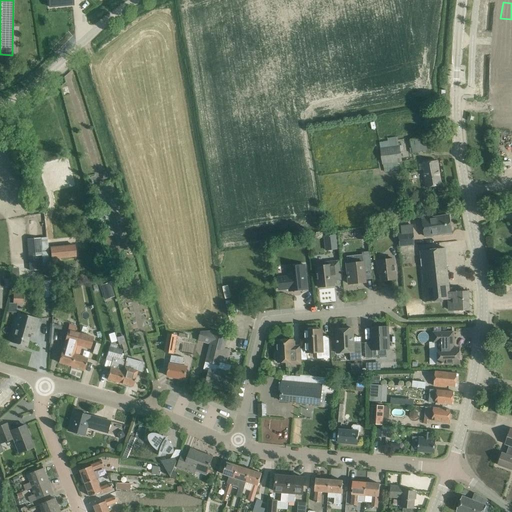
[(385,171),(399,169),(398,162),(402,161),(400,146),(399,146),(397,136),(388,138),(388,141),(380,142),(381,148),(383,164),(385,171)]
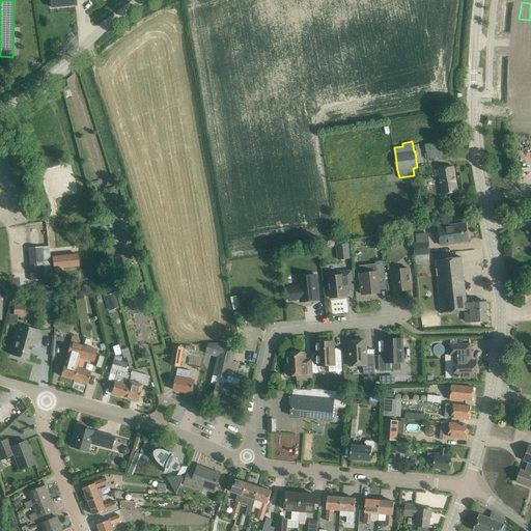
[(426,145),(428,158),(443,156),(441,143),(426,145)]
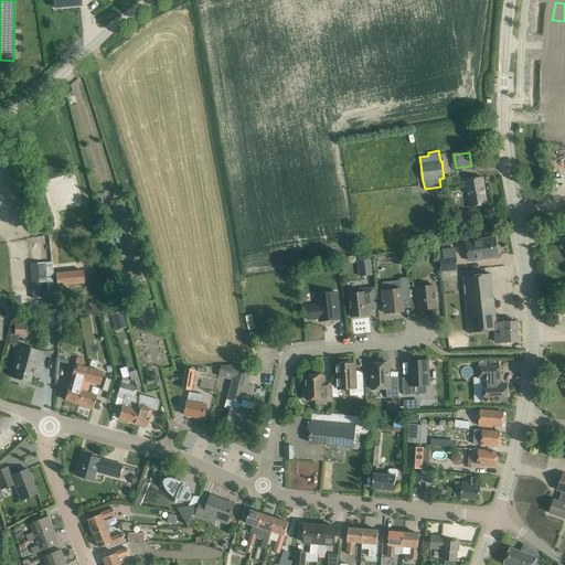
[(466,180),(471,208),(488,204),(482,177),(466,180)]
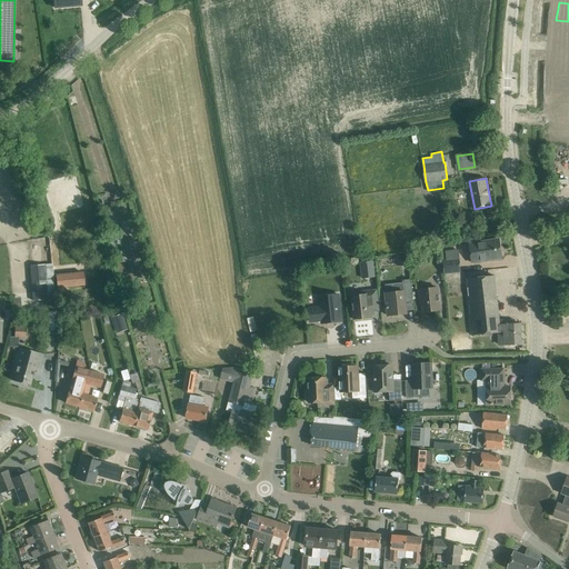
[(469,243),(472,262),(501,259),(499,239),(469,243)]
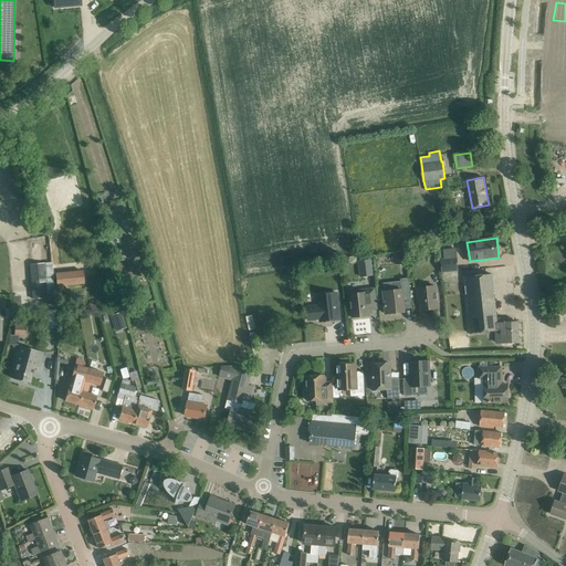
[(441,260),(443,272),(458,271),(457,258),(441,260)]
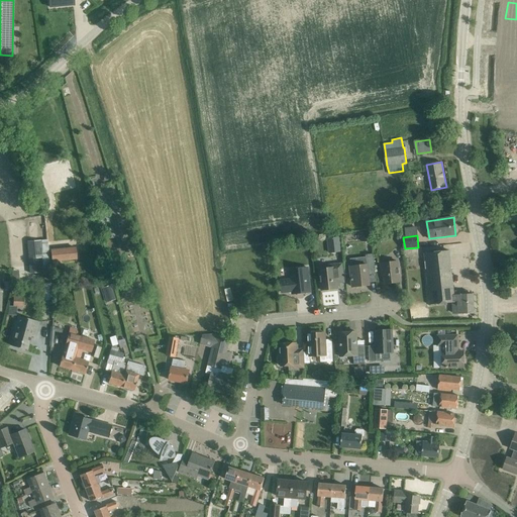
[(340,236),(327,238),(329,253),(342,252),(340,236)]
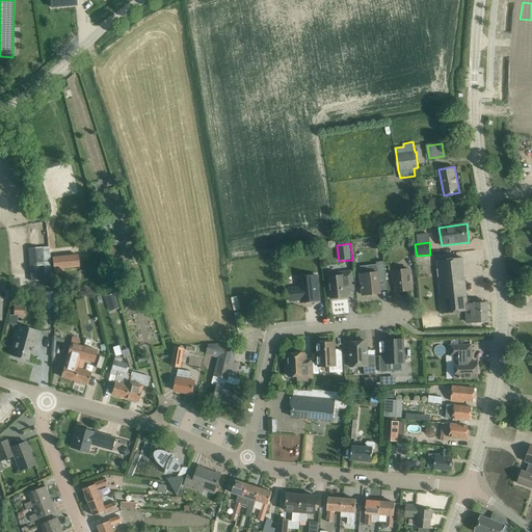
[(52,275),(49,246),(43,247),(44,265),(44,266),(46,292),(52,292),(51,275),(52,275)]
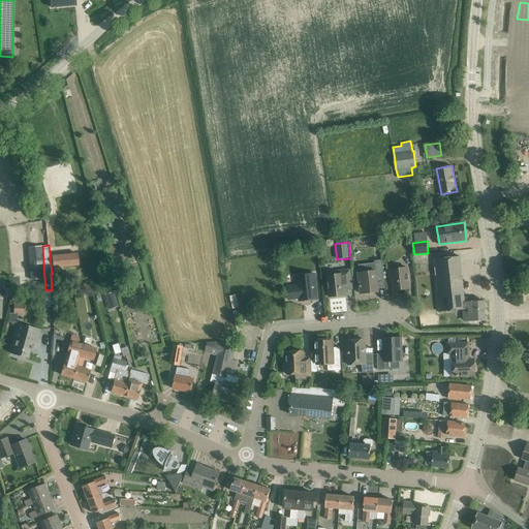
[(42,246),(27,247),(30,280),(39,279),(38,265),(43,265),(43,263),(42,246)]
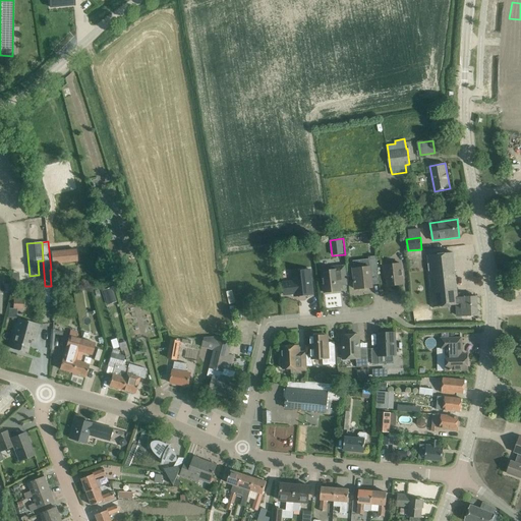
[(51,249),(51,250),(53,261),(76,257),(74,246),(51,249)]
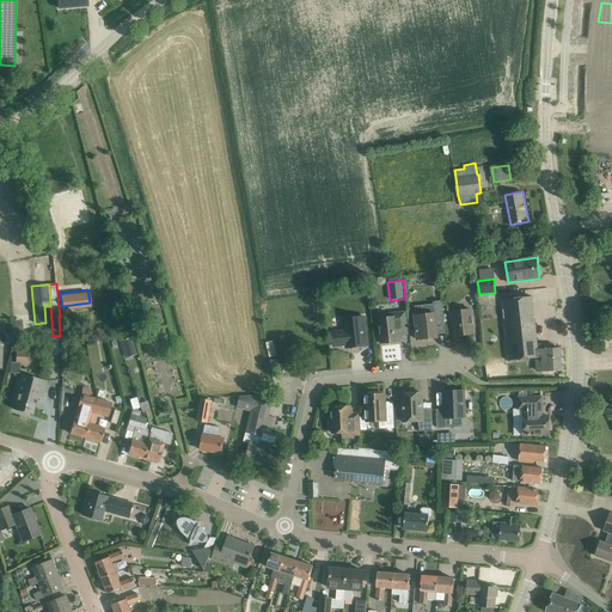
[(532,297),(520,298),(502,300),(508,361),(537,357),(537,363),(542,363),(542,371),(561,371),(561,348),(554,348),(554,344),(537,344),(532,297)]
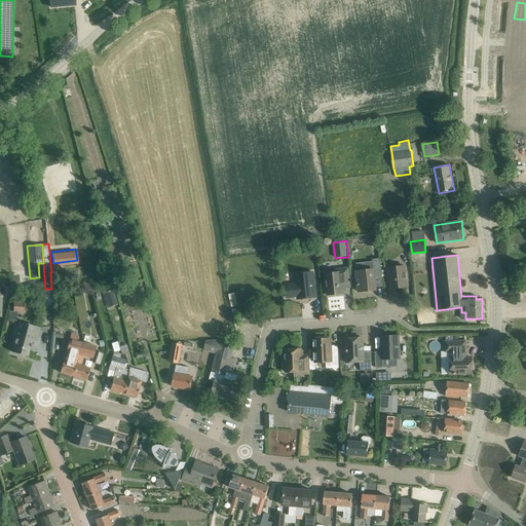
[(358,271),(357,271),(359,292),(376,290),(376,288),(375,284),(382,283),(380,258),(372,259),(372,261),(365,262),(357,263),(358,271)]
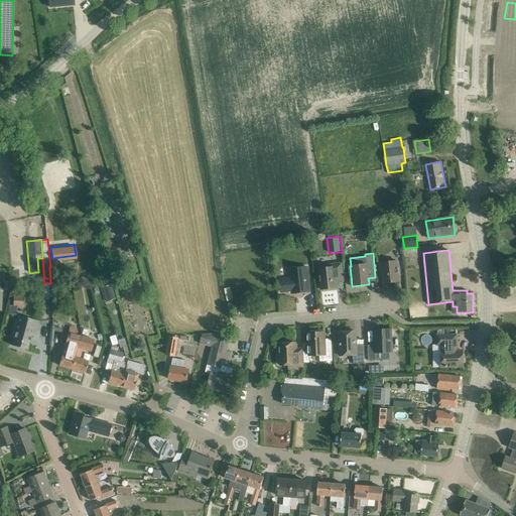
[(397,261),(380,263),(380,270),(382,270),(383,282),(399,281),(397,261)]
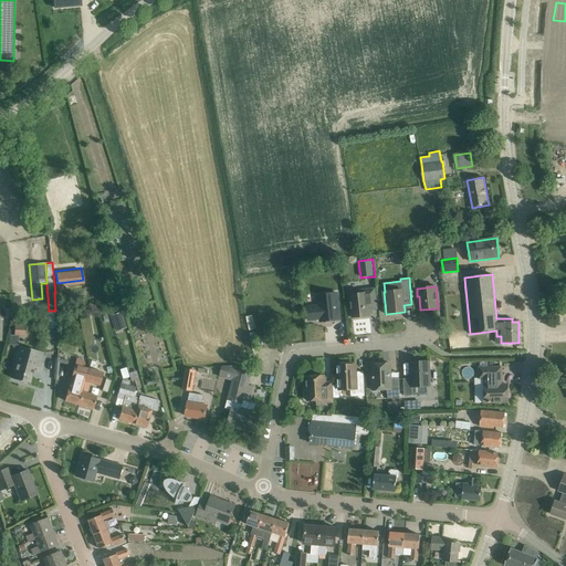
[(359,293),(349,294),(353,317),(369,316),(369,310),(377,308),(375,289),(358,291),(359,293)]
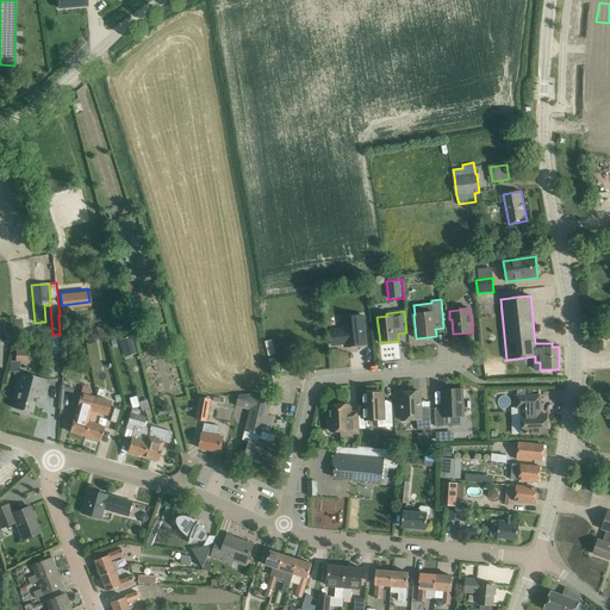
[(343,328),(332,329),(335,343),(344,342),(346,344),(367,342),(365,316),(342,318),(343,328)]
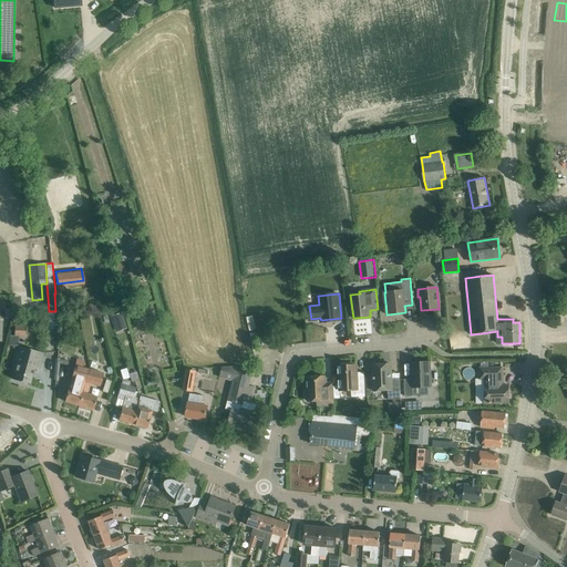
[(122,312),(112,316),(115,328),(125,325),(122,312)]
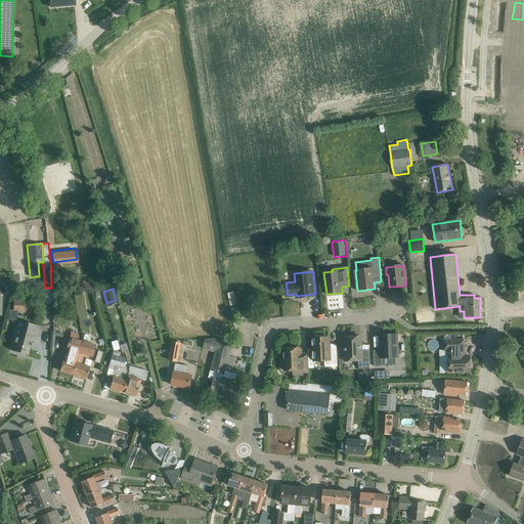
[(227,294),(230,307),(236,305),(233,292),(227,294)]
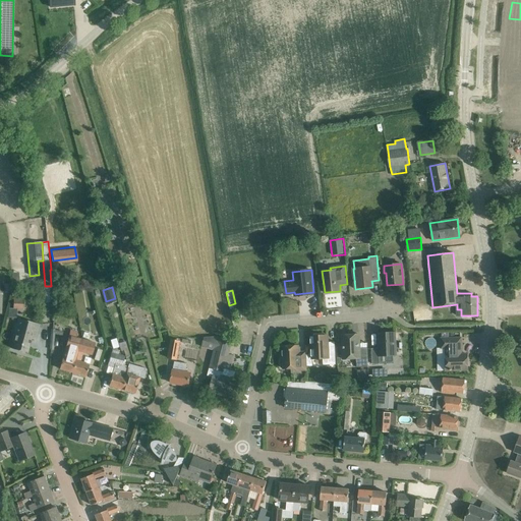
[(9,308),(8,317),(17,319),(17,309),(22,310),(23,301),(13,300),(13,308),(9,308)]
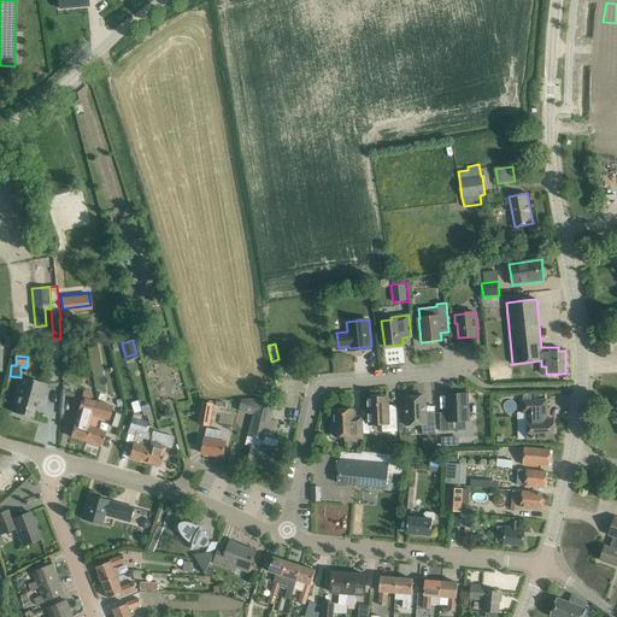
[(489,366),(492,382),(510,381),(509,365),(489,366)]
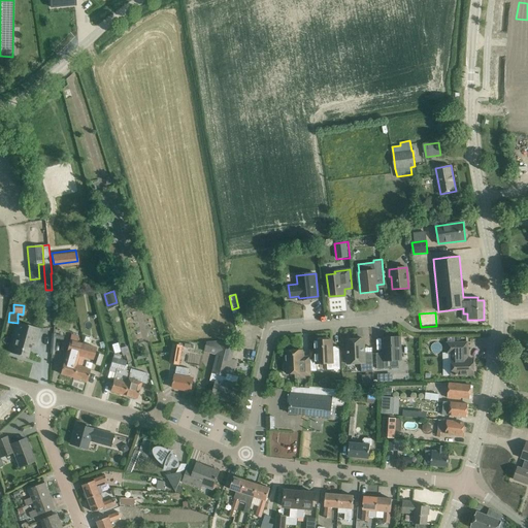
[(12,347),(14,347),(12,354),(28,358),(31,343),(35,344),(38,334),(40,328),(19,323),(12,347)]
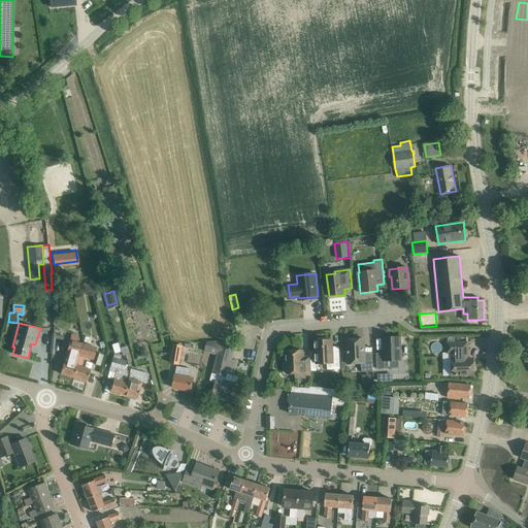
[(52,333),(51,335),(50,355),(54,355),(55,339),(63,340),(64,335),(56,334),(57,333),(52,333)]
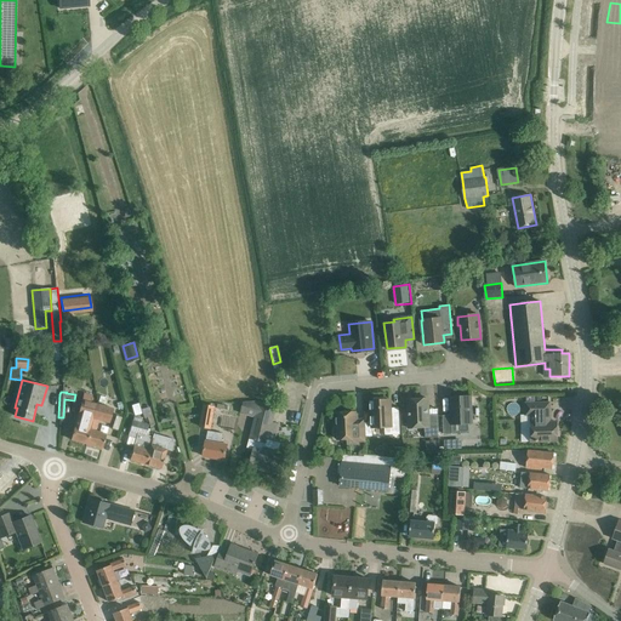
[(70,439),(86,444),(97,404),(91,403),(92,396),(84,393),(70,439)]
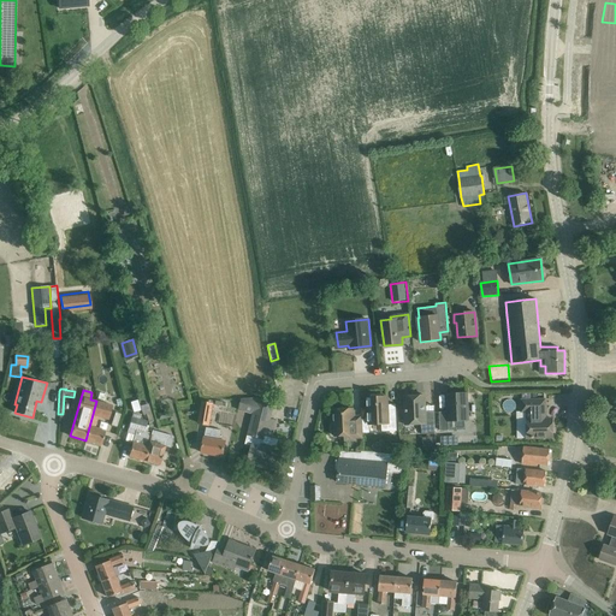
[(466,392),(446,394),(446,412),(438,412),(439,430),(448,430),(448,420),(467,420),(466,392)]
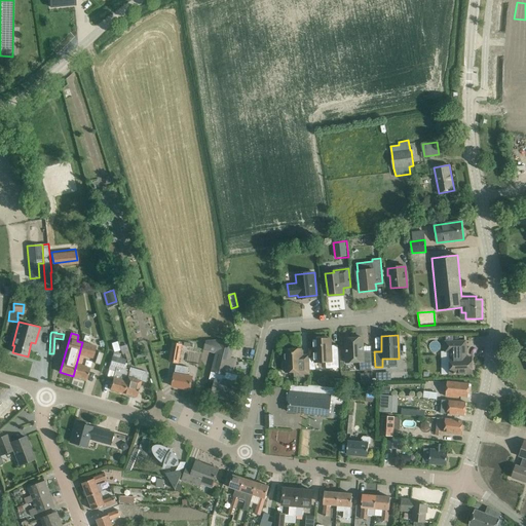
[(314,339),(315,358),(315,362),(326,362),(326,368),(339,368),(338,345),(331,345),(330,339),(326,339),(326,337),(316,337),(316,339),(314,339)]
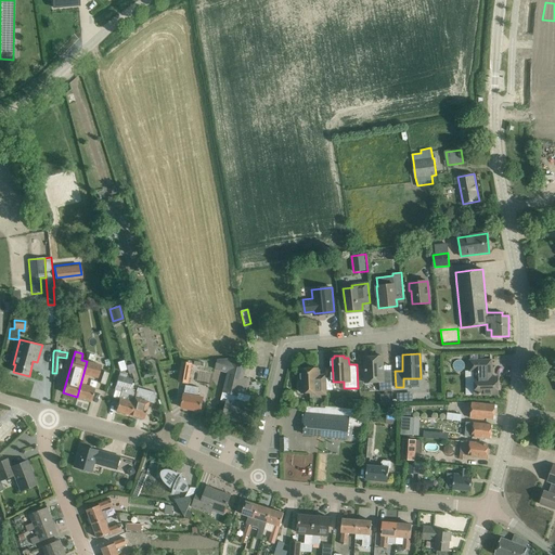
[(364,357),(365,383),(379,382),(379,391),(391,390),(390,369),(383,370),(382,356),(364,357)]
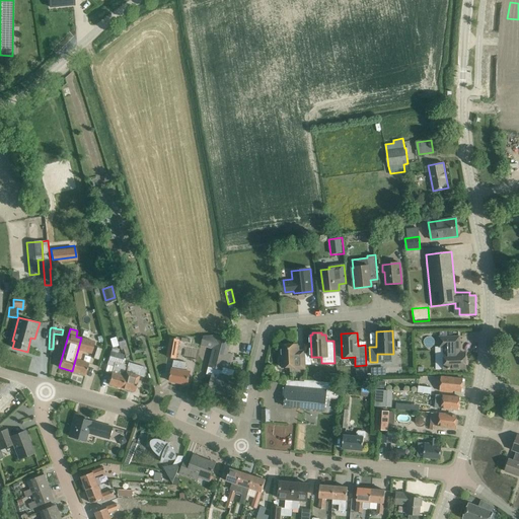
[(204,336),(201,345),(214,349),(209,364),(207,374),(212,375),(209,389),(228,394),(231,385),(233,378),(228,376),(220,375),(222,368),(224,369),(224,367),(228,353),(231,340),(216,336),(204,336)]
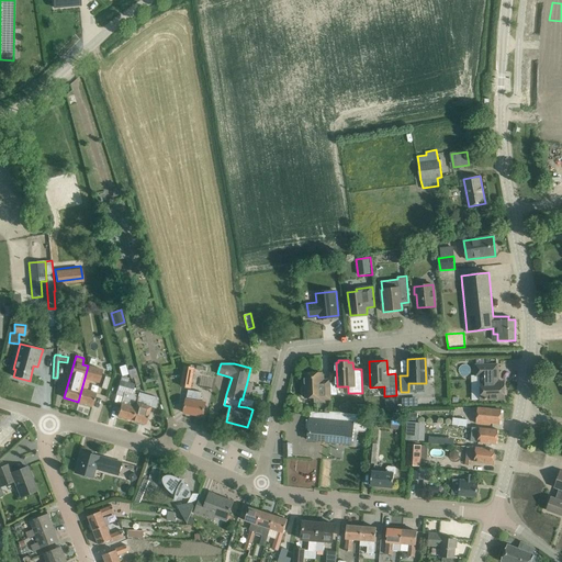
[(497,364),(476,366),(476,375),(481,375),(481,382),(480,382),(481,400),(505,398),(504,382),(496,382),(496,378),(497,378),(497,364)]
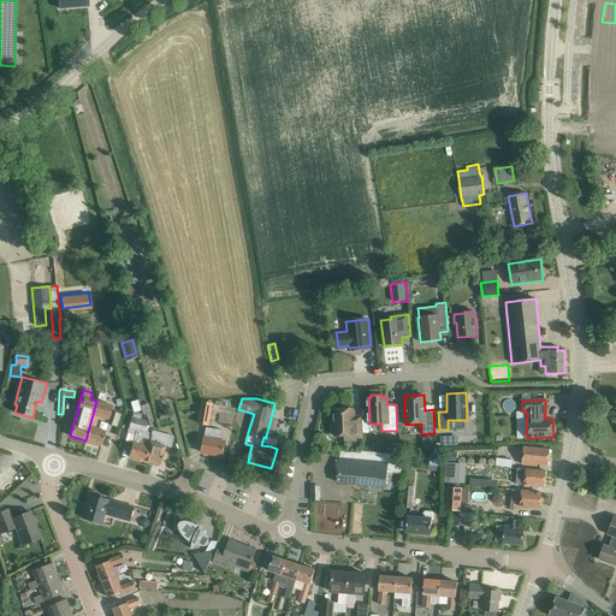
[(112,406),(96,401),(86,440),(101,445),(106,430),(95,427),(99,416),(108,419),(112,406)]
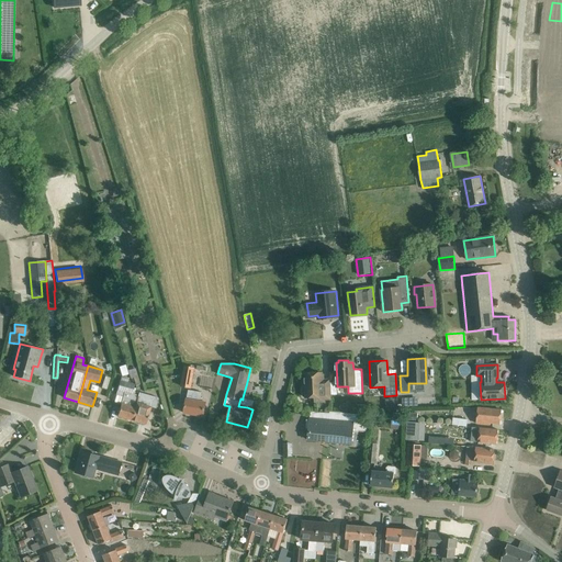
[(119,367),(121,377),(127,374),(125,366),(119,367)]
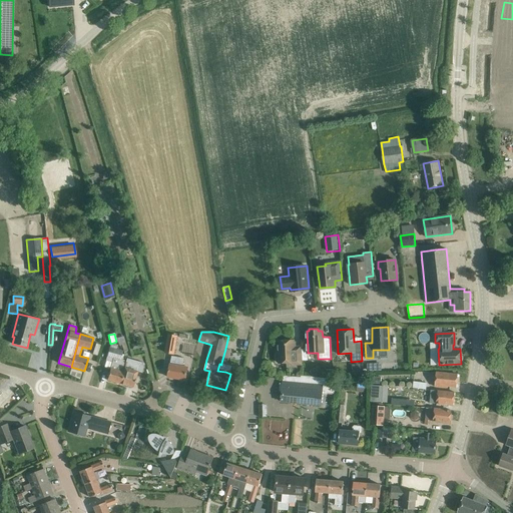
[(178,336),(169,335),(166,353),(175,354),(178,336)]
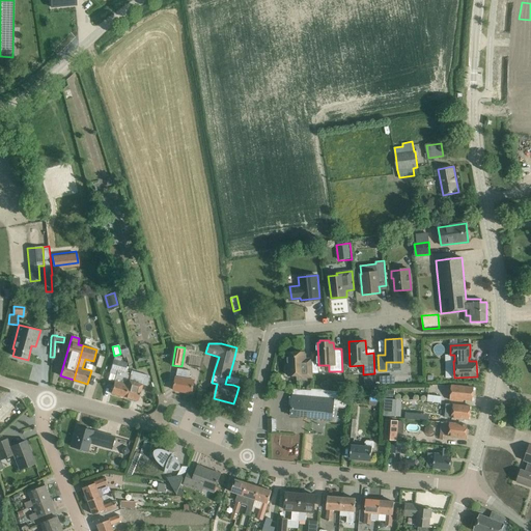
[(304,353),(287,353),(288,365),(286,365),(286,374),(288,374),(288,375),(289,375),(289,374),(298,374),(298,380),(305,380),(305,378),(312,378),(311,359),(304,359),(304,353)]
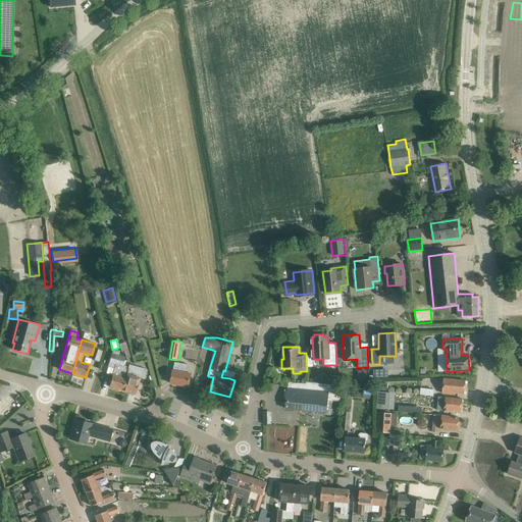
[(109,386),(122,390),(128,369),(127,369),(124,368),(124,366),(122,365),(125,356),(111,353),(109,363),(115,364),(109,386)]
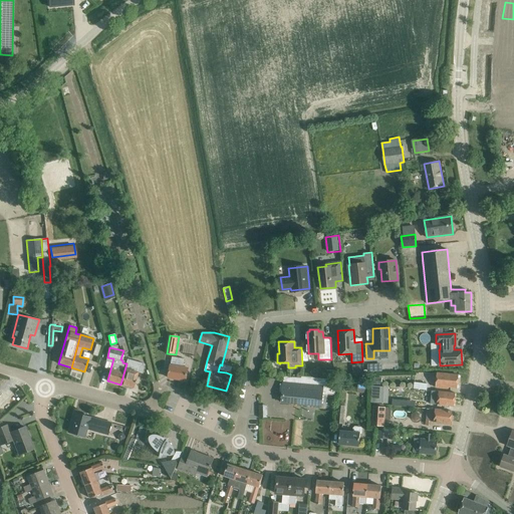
[(169,377),(186,380),(189,367),(184,366),(185,358),(173,356),(171,364),(169,377)]
